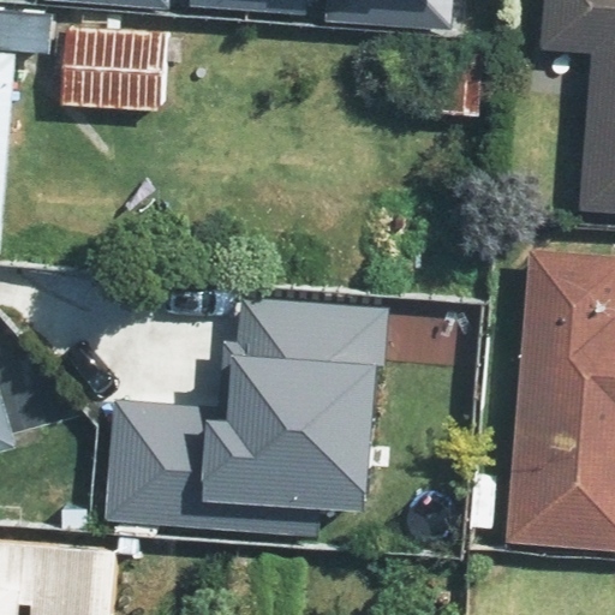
[(614,0),(538,0),(537,49),(589,52),(583,203),(614,203),(614,0)]
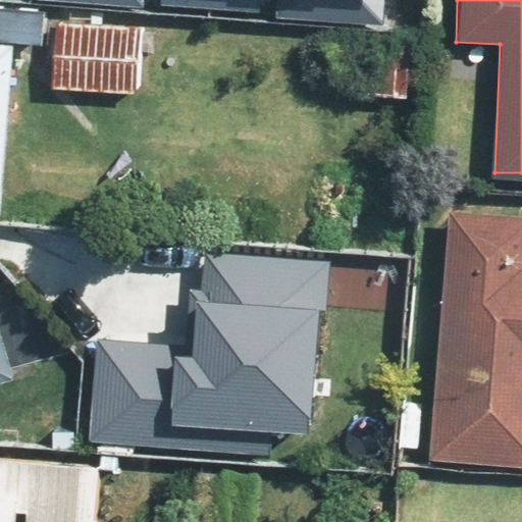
[(141,21),(52,20),(50,93),(140,94),(141,21)]
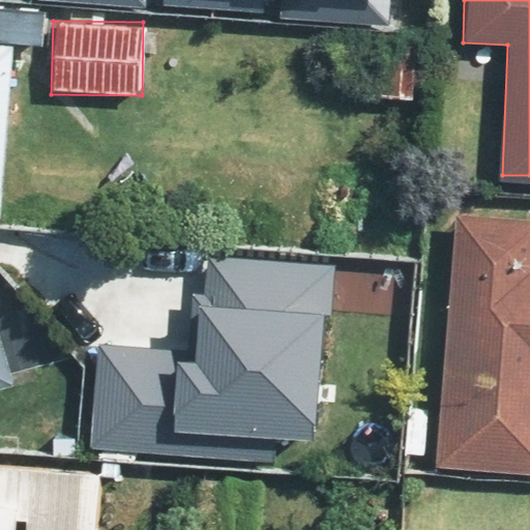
[(0,193),(9,46),(0,45),(0,193)]
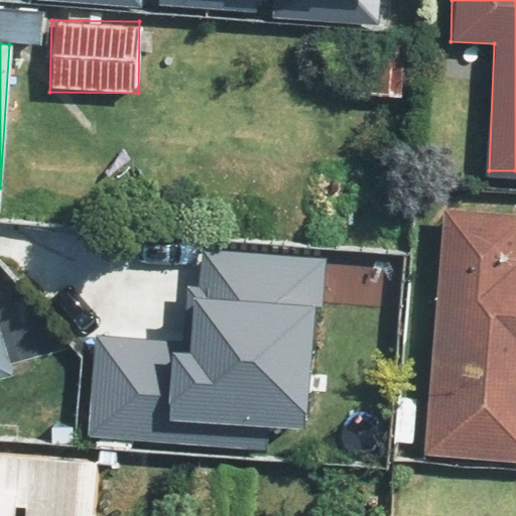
[(401,315),(397,369),(428,371),(423,456),(515,461),(515,209),(438,205),(431,317),(401,315)]
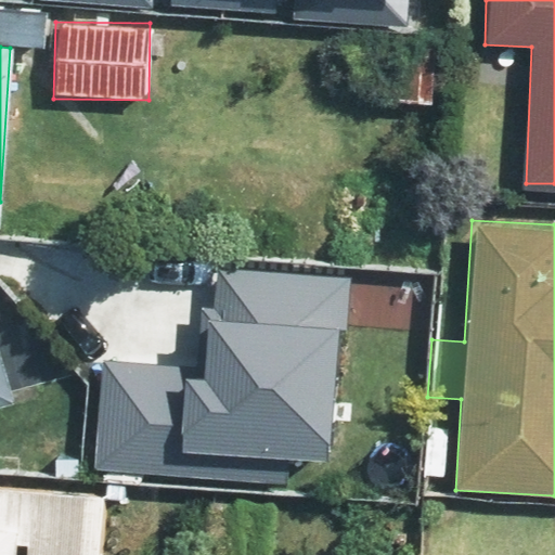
[(114,348),(106,447),(300,460),(301,438),(343,440),(353,269),(228,261),(226,295),(213,294),(208,355),(114,348)]
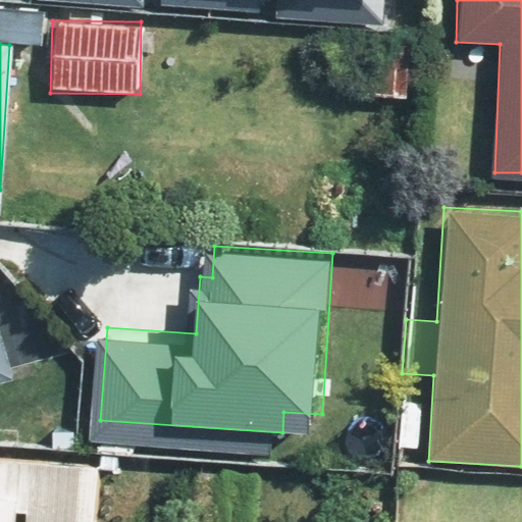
[(0,379),(14,376),(0,320),(0,379)]
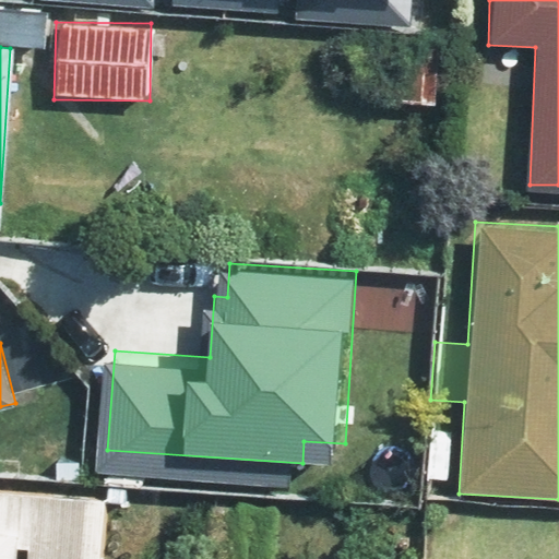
[(98,558),(103,495),(0,487),(0,558),(98,558)]
